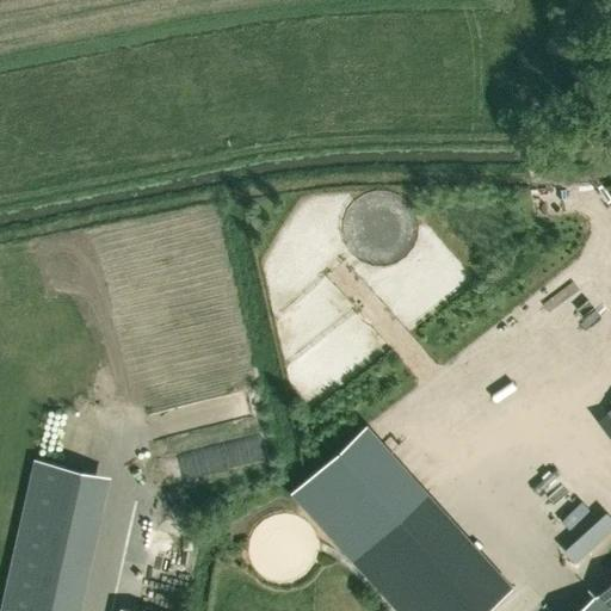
[(579,327),(580,343),(597,343),(596,327),(579,327)]
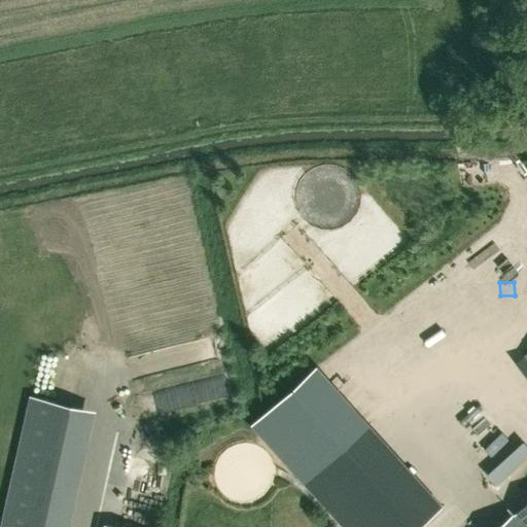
[(1,526),(46,526),(73,407),(31,396),(1,526)]
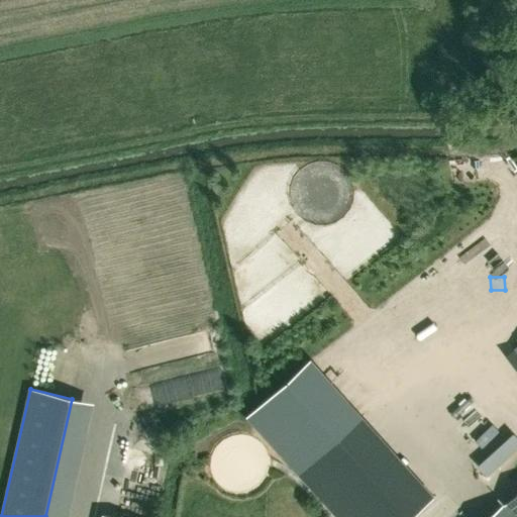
[(500,460),(515,447),(509,439),(493,453),(500,460)]
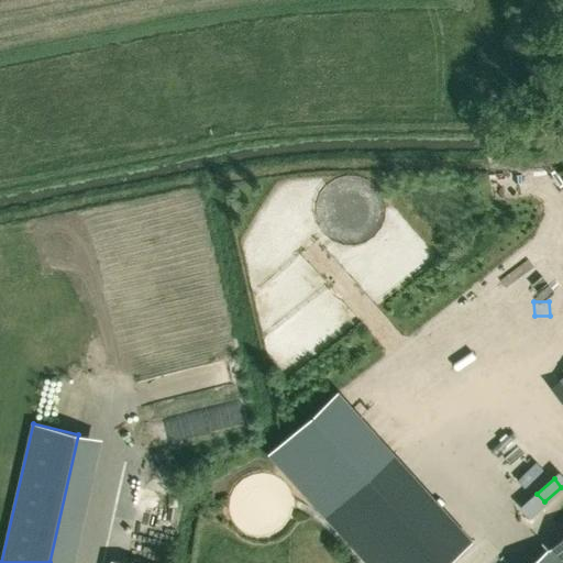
[(562,562),(562,537),(533,562),(562,562)]
